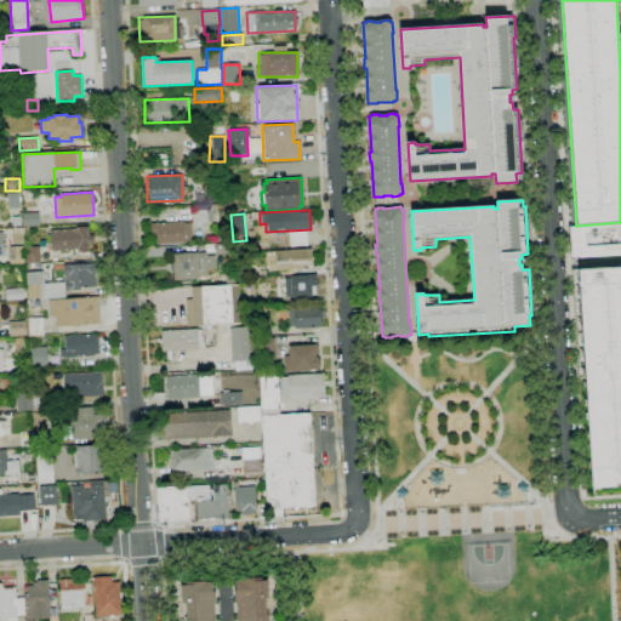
[(157,245),(157,234),(152,235),(151,224),(184,222),(184,223),(191,223),(192,241),(186,243),(157,245)]
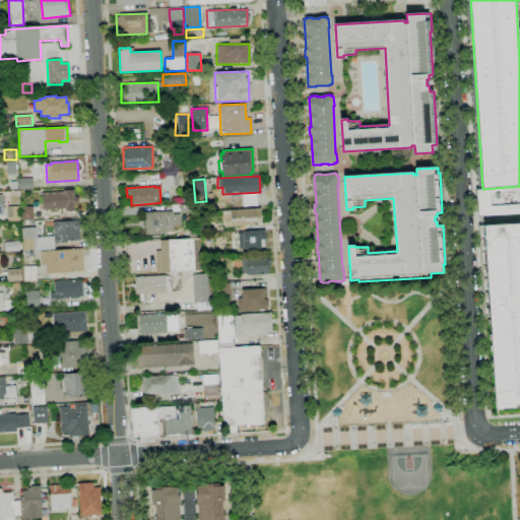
[(65,212),(65,209),(43,211),(43,209),(41,209),(41,203),(43,203),(42,193),(63,192),(63,191),(73,190),(74,197),(78,197),(78,204),(75,204),(75,211),(65,212)]
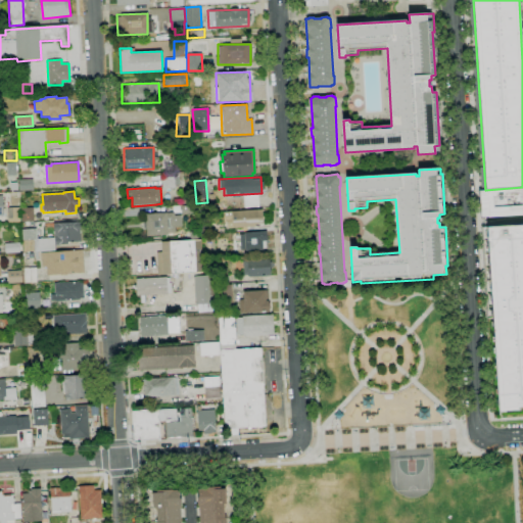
[(256,195),(243,196),(243,206),(257,206),(256,195)]
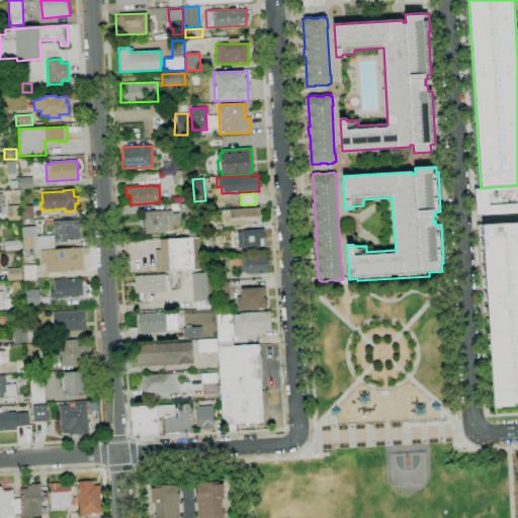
[(8,221),(7,206),(19,205),(20,220),(8,221)]
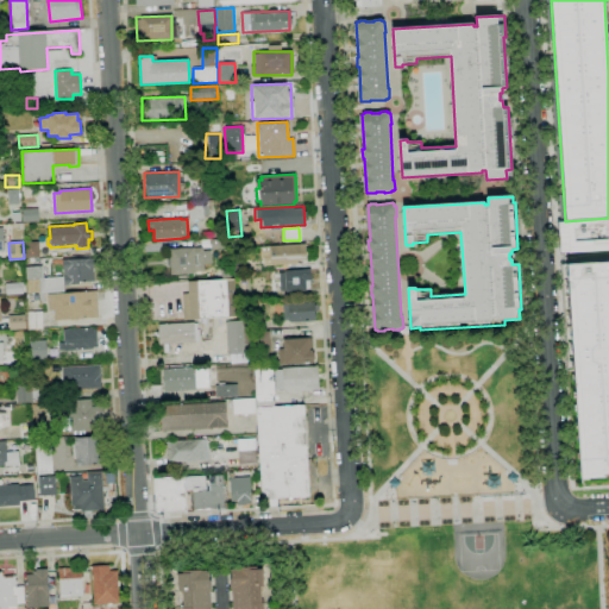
[(25,258),(24,244),(38,243),(39,257),(25,258)]
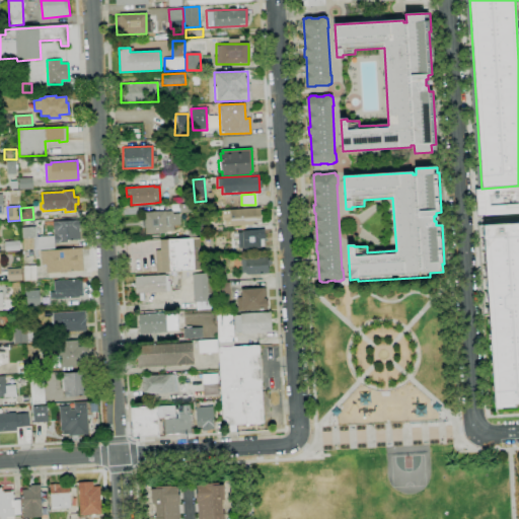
[(231,226),(231,218),(223,219),(223,212),(230,211),(230,210),(261,208),(261,222),(253,222),(253,225),(231,226)]
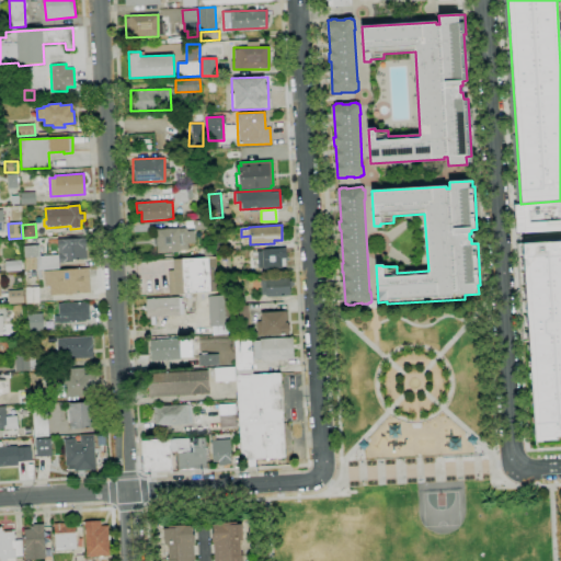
[(155,250),(194,249),(193,228),(155,229),(155,250)]
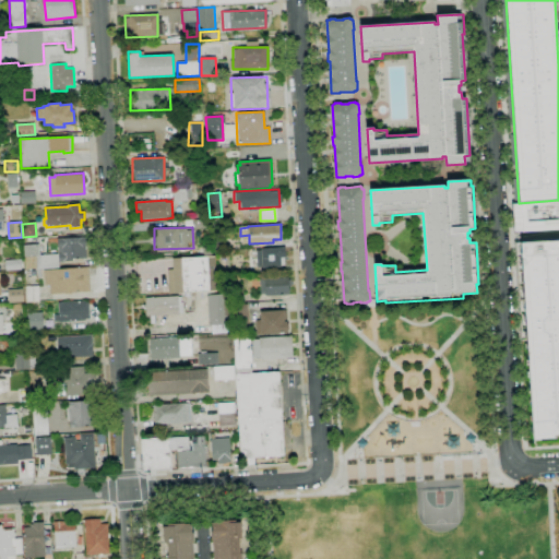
[(38,269),(24,269),(23,246),(39,245),(39,256),(57,254),(57,239),(85,237),(86,247),(85,247),(86,258),(73,259),(73,261),(59,261),(59,268),(38,269)]
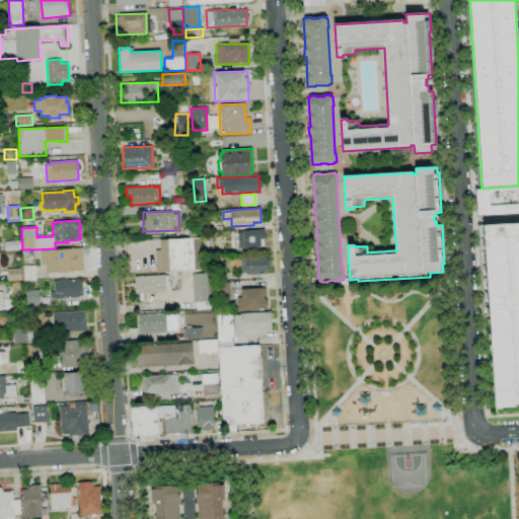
[(199,233),(199,221),(212,220),(212,232),(199,233)]
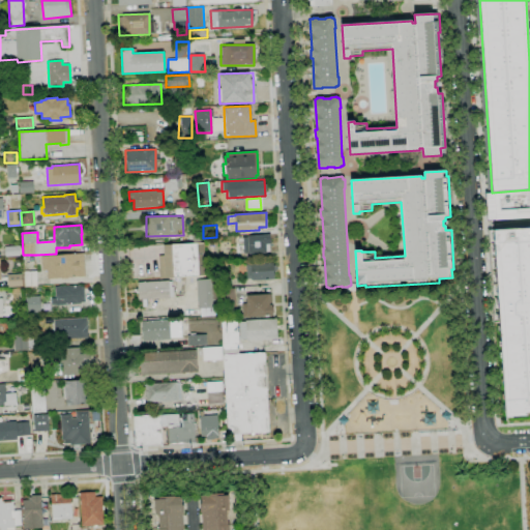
[(529,229),(495,231),(506,416),(529,414),(529,229)]
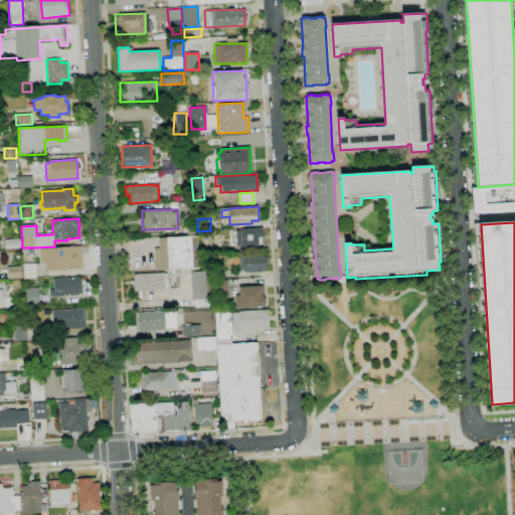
[(241,247),(241,245),(236,246),(236,230),(240,230),(240,229),(263,228),(264,237),(262,237),(262,244),(260,244),(260,246),(241,247)]
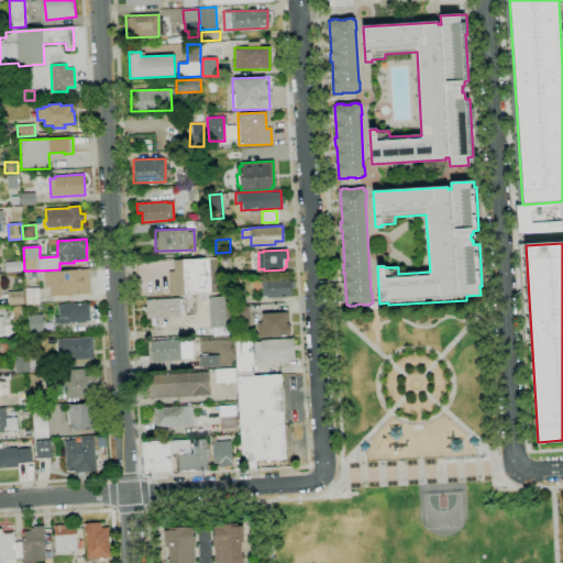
[(232,273),(218,273),(218,255),(231,254),(232,273)]
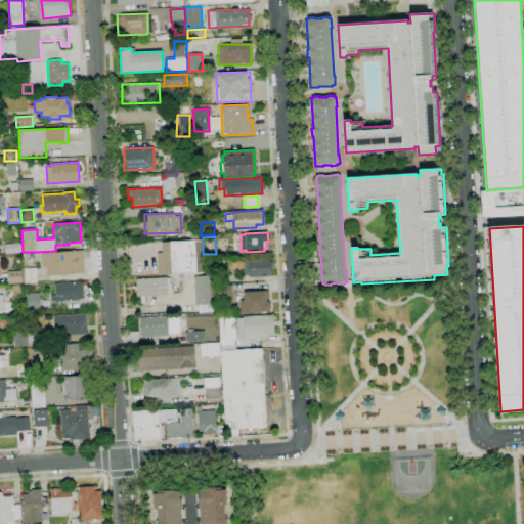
[(157,274),(202,272),(201,241),(161,242),(161,253),(157,253),(157,274)]
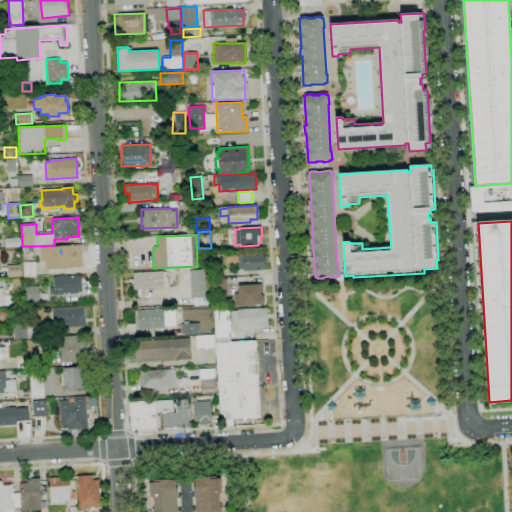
[(5,248),(5,239),(19,238),(19,247),(5,248)]
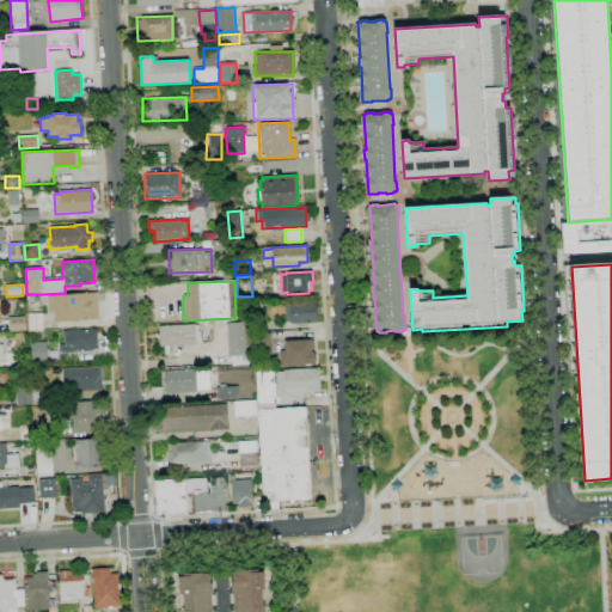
[(55,323),(54,312),(48,312),(47,297),(97,293),(98,319),(55,323)]
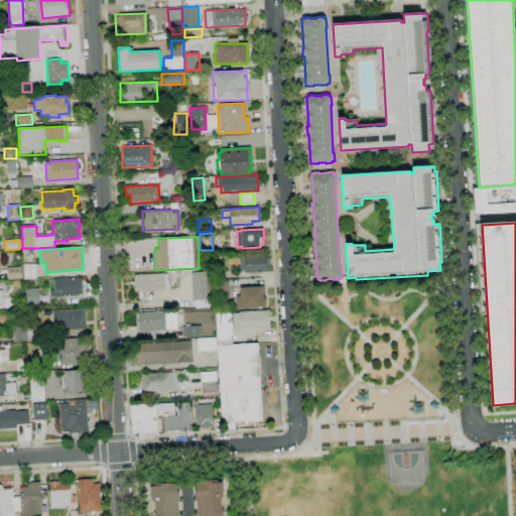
[(246,273),(245,272),(240,272),(240,258),(266,257),(269,257),(270,265),(268,265),(268,268),(266,268),(266,272),(246,273)]
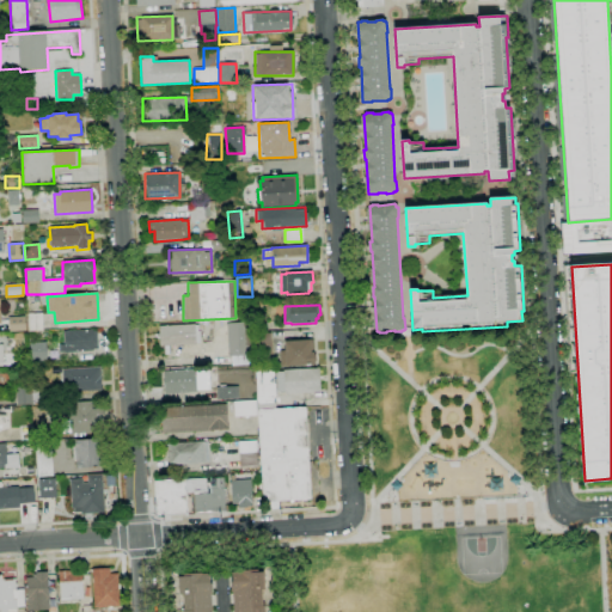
[(28,331),(28,314),(42,313),(43,331),(28,331)]
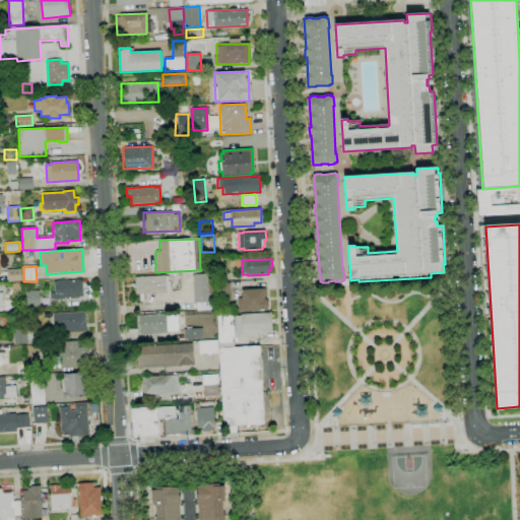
[(219,280),(218,267),(225,267),(226,279),(219,280)]
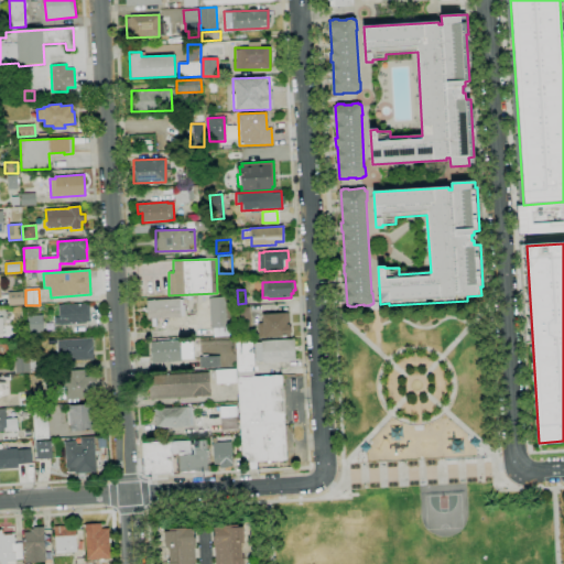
[(9,306),(8,293),(23,292),(23,305),(9,306)]
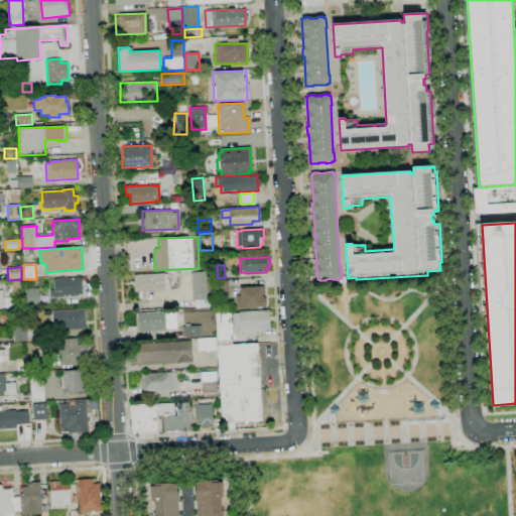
[(192,300),(191,273),(209,271),(211,299),(192,300)]
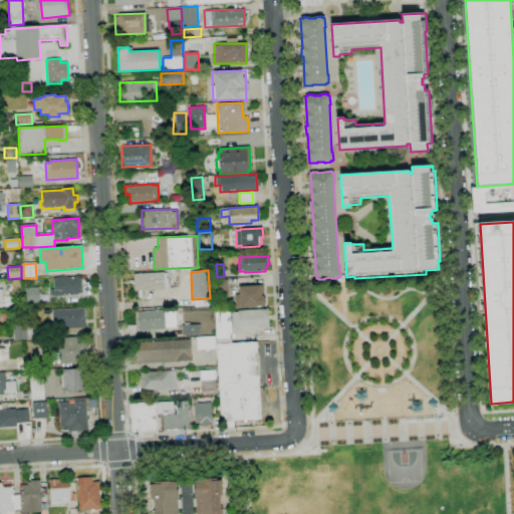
[(134,290),(164,289),(163,272),(133,273),(134,290)]
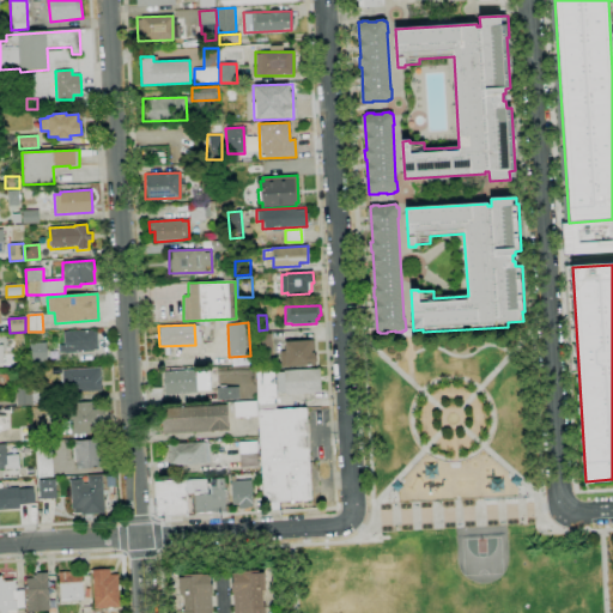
[(66,353),(65,352),(59,352),(59,345),(65,345),(64,333),(92,331),(93,352),(66,353)]
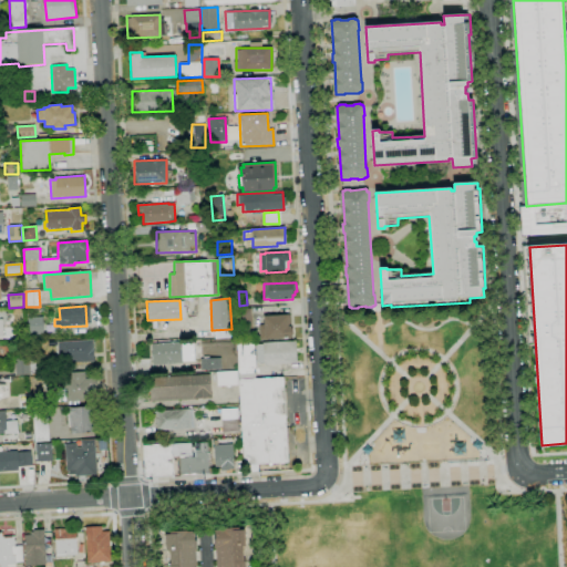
[(239,328),(238,309),(251,309),(251,328),(239,328)]
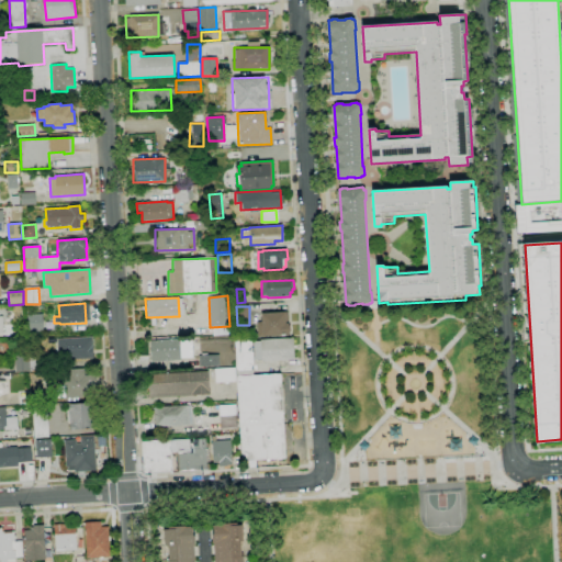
[(288,336),(258,337),(257,323),(261,322),(261,313),(289,312),(289,324),(288,324),(288,326),(290,327),(291,333),(288,336)]
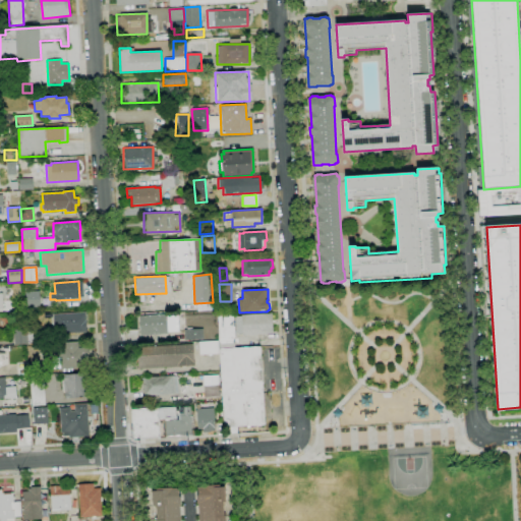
[(25,307),(25,292),(39,291),(40,307),(25,307)]
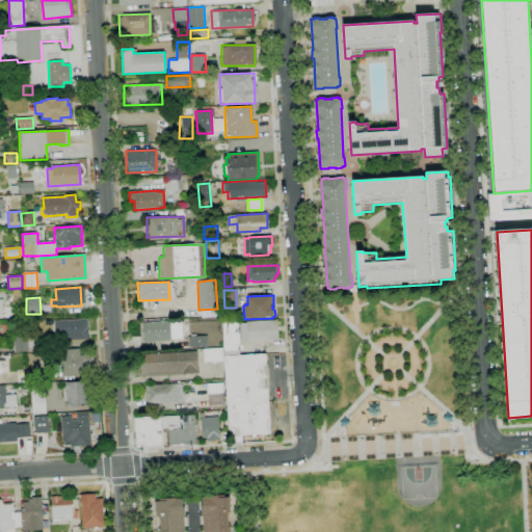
[(55,341),(54,321),(87,319),(88,339),(55,341)]
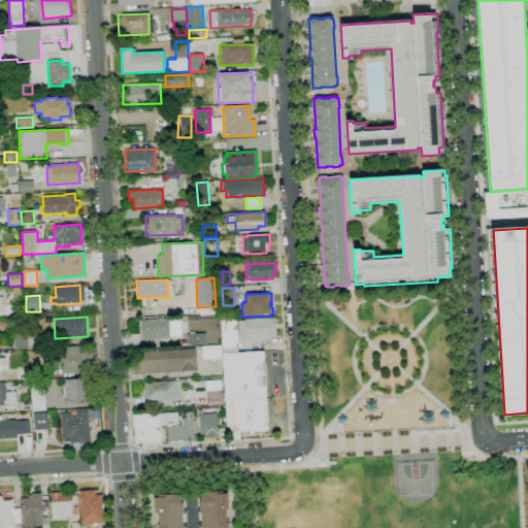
[(223,354),(221,319),(236,318),(236,331),(237,331),(238,353),(223,354)]
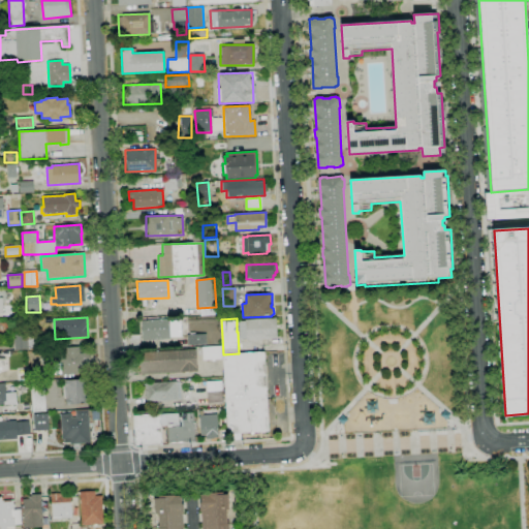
[(246,341),(246,339),(240,339),(239,321),(245,321),(245,319),(276,318),(277,339),(246,341)]
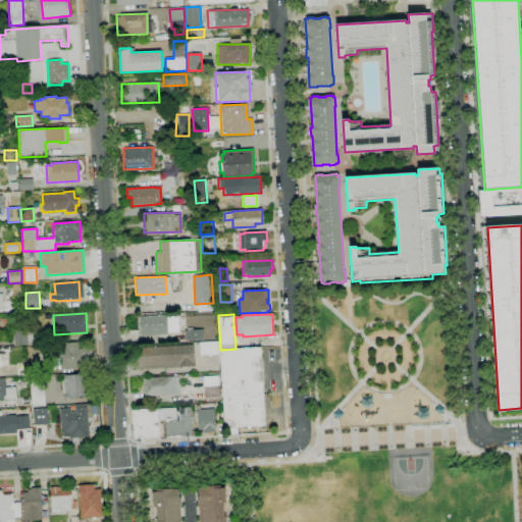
[(166,315),(139,316),(139,335),(166,334),(166,315)]
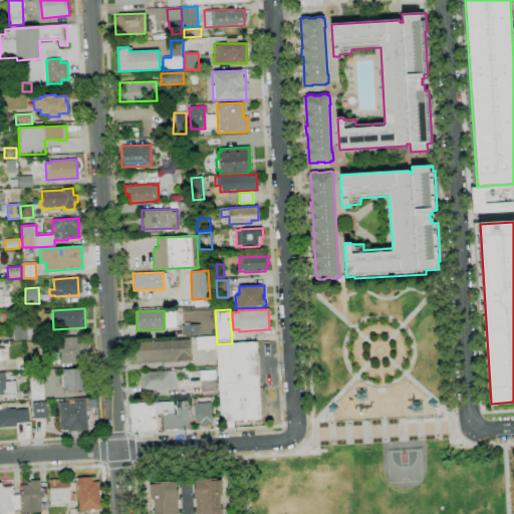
[(183,336),(182,325),(200,324),(201,335),(183,336)]
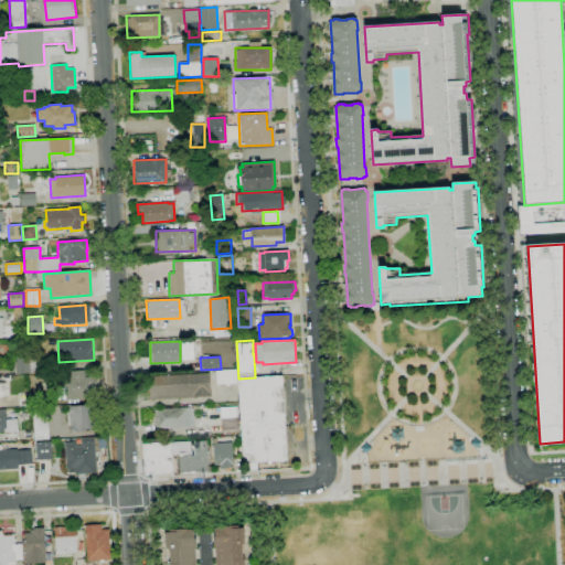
[(16,375),(14,358),(28,358),(29,374),(16,375)]
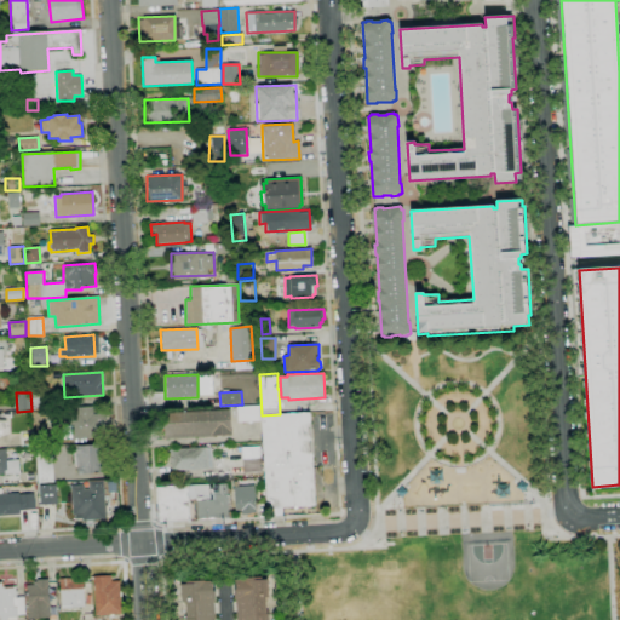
[(42,409),(33,409),(33,394),(42,394),(42,409)]
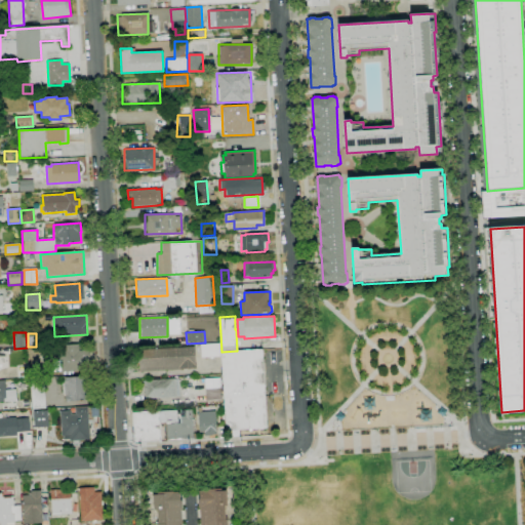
[(201,358),(200,345),(219,344),(220,357),(201,358)]
